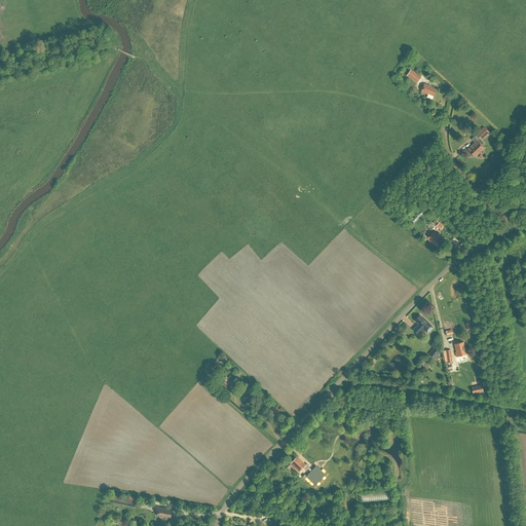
[(407,76),(417,83),(421,77),(411,70),(407,76)]
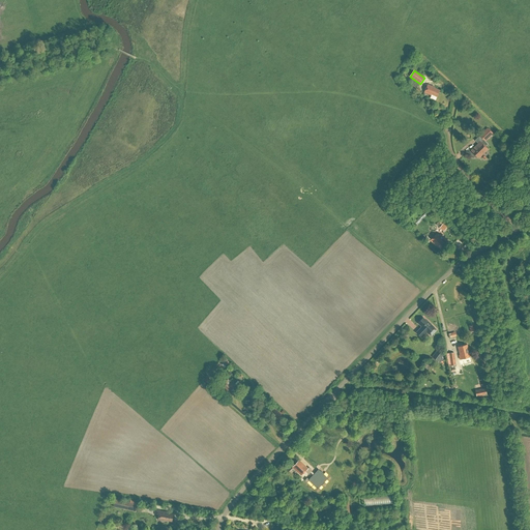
[(411,81),(408,85),(417,92),(419,91),(416,89),(418,86),(411,81)]
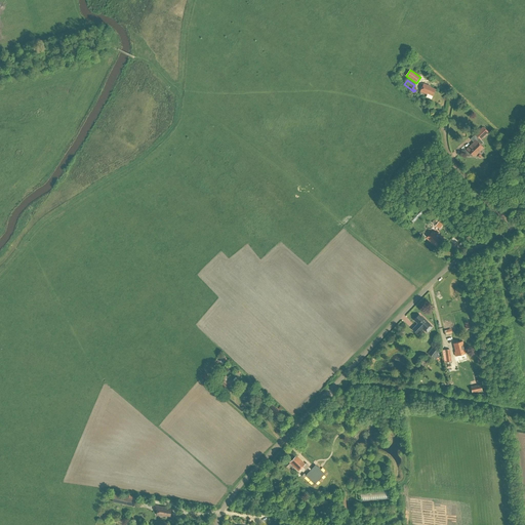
[(422,84),(419,91),(427,94),(427,93),(433,96),(435,89),(430,87),(422,84)]
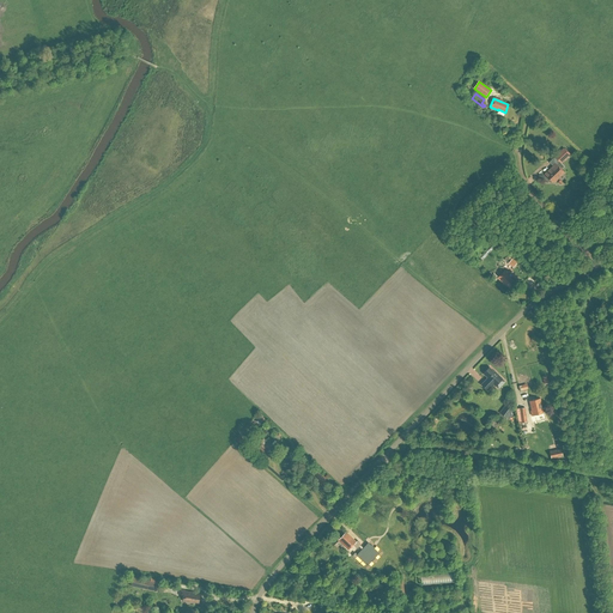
[(571,155),(564,147),(554,157),(556,157),(550,163),(553,167),(544,175),(552,183),(553,182),(553,183),(564,173),(559,167),(571,155)]
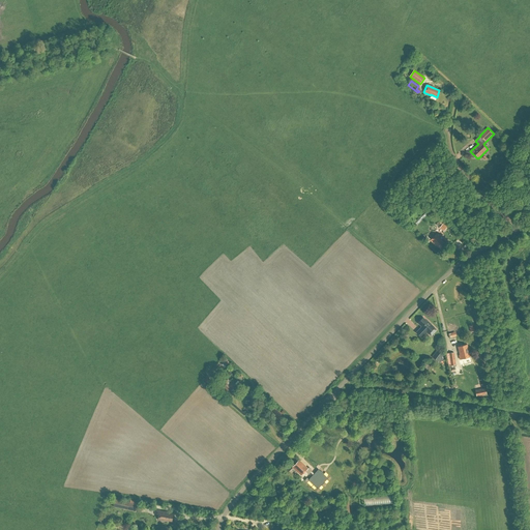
[(436,234),(430,239),(436,245),(436,244),(440,248),(445,244),(441,240),(441,239),(436,234)]
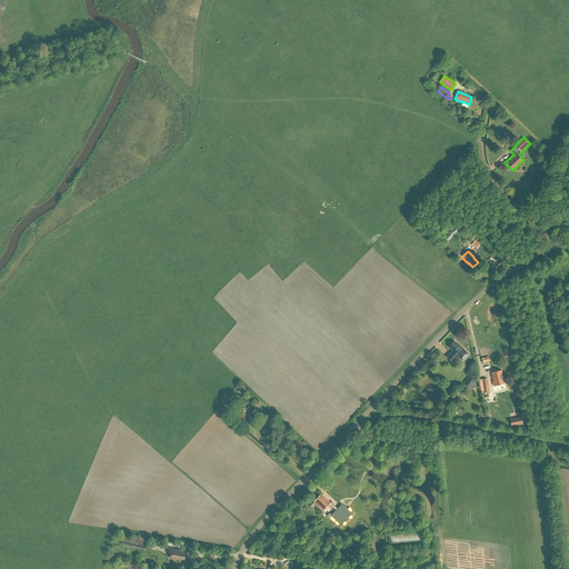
[(451,352),(447,357),(452,362),(458,357),(460,358),(467,351),(459,345),(459,346),(455,341),(449,347),(453,351),(452,352),(451,352)]
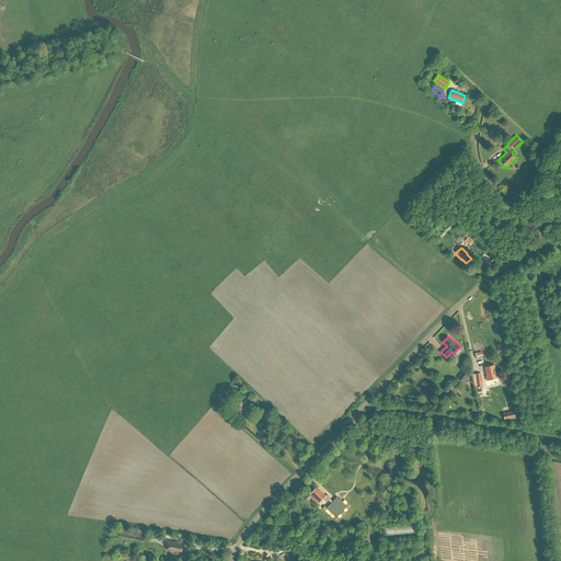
[(493,365),(484,367),(487,376),(495,374),(493,365)]
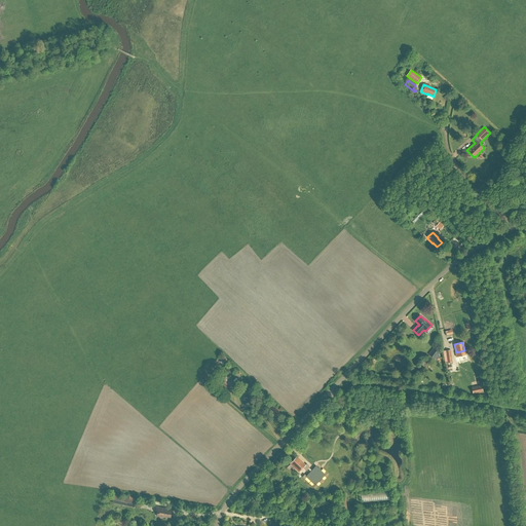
[(434,347),(428,354),(435,359),(440,352),(434,347)]
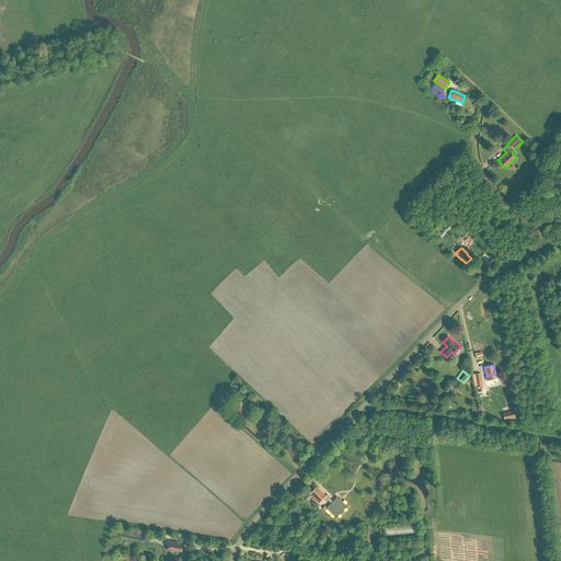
[(244,419),(251,410),(248,408),(249,407),(250,408),(252,403),(249,401),(245,404),(247,405),(245,407),(240,402),(239,404),(238,403),(237,403),(236,403),(235,403),(233,404),(232,404),(232,405),(231,407),(231,408),(235,409),(233,411),(239,415),(239,414),(244,419)]
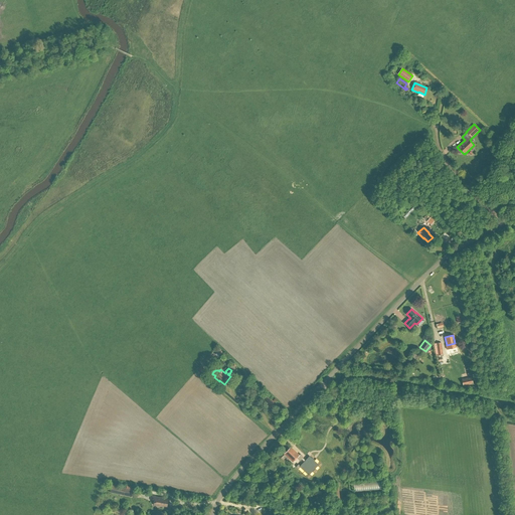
[(470,376),(461,379),(463,386),(473,382),(470,376)]
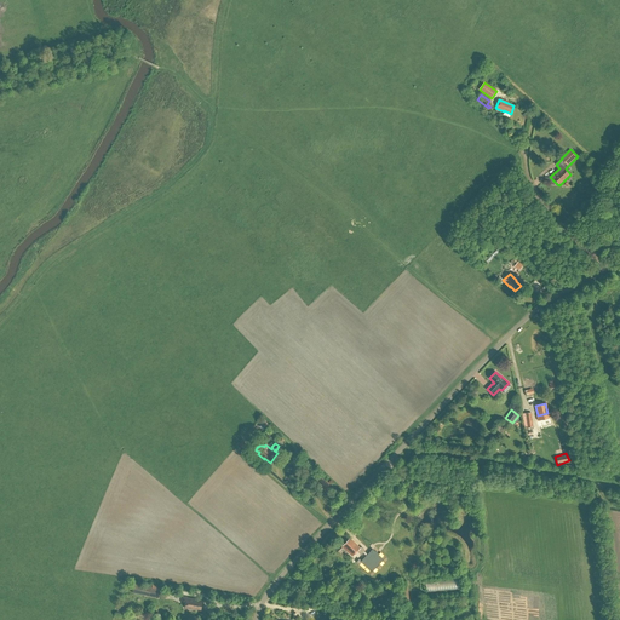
[(320,487),(325,491),(329,483),(319,475),(314,481),(321,487),(320,487)]
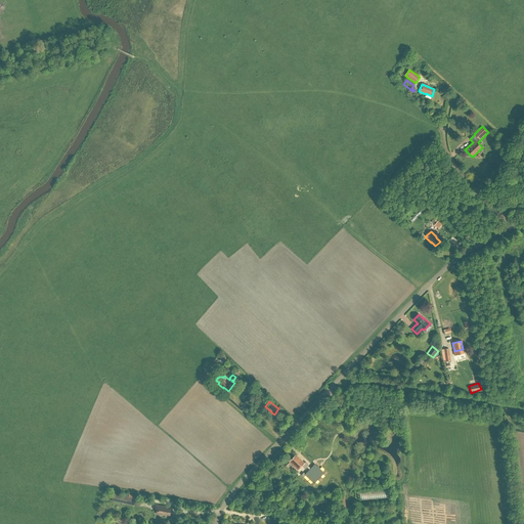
[(294,456),(289,462),(298,470),(304,463),(296,455),(295,457),(294,456)]
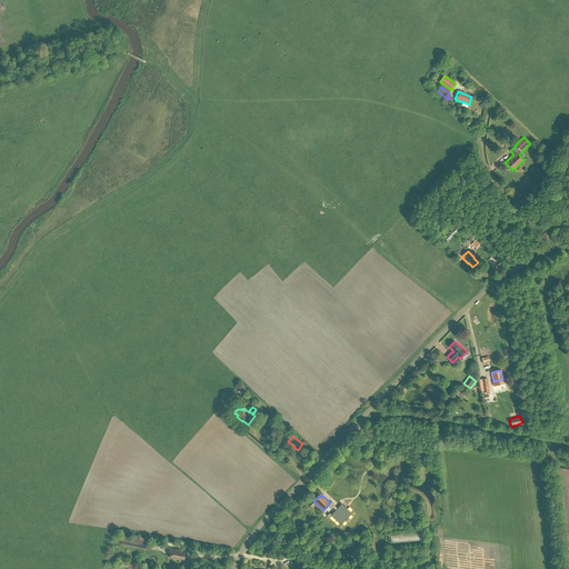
[(340,525),(351,512),(340,503),(330,516),(340,525)]
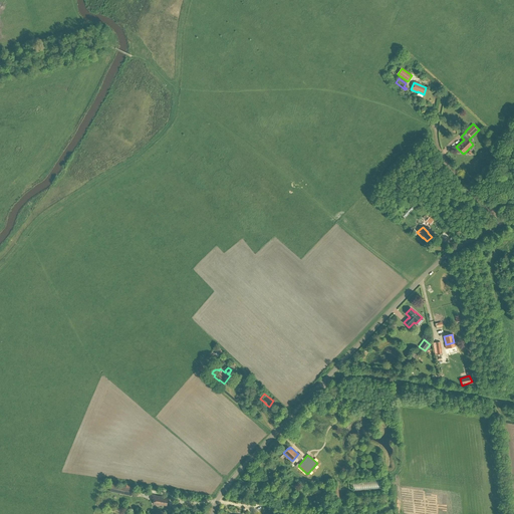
[(368,486),(368,489),(377,488),(377,482),(379,482),(379,481),(362,482),(363,485),(365,485),(365,486),(368,486)]
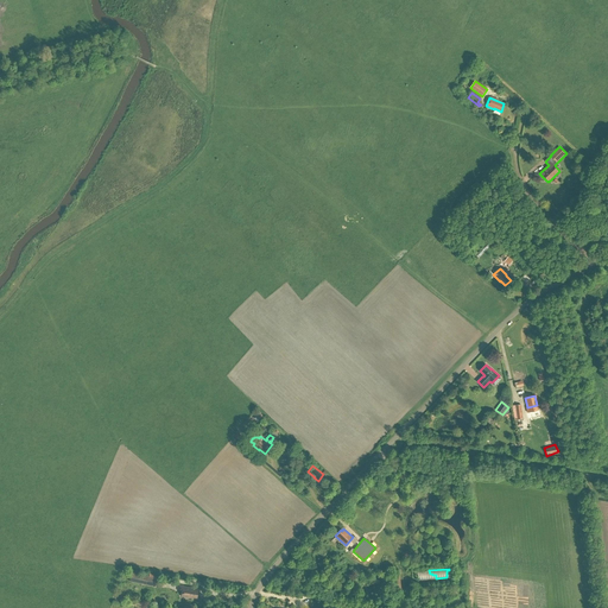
[(156,578),(140,575),(138,583),(144,584),(144,583),(154,586),(156,578)]
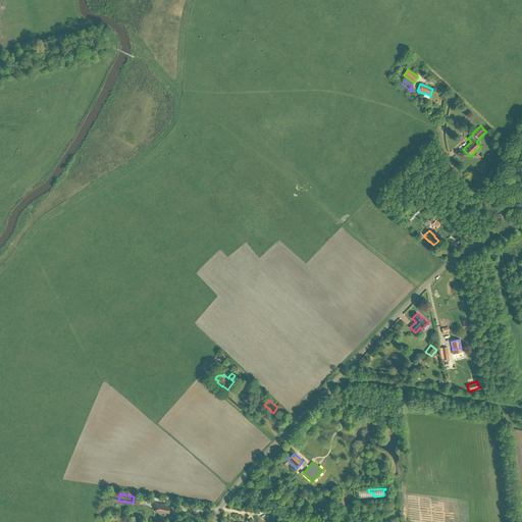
[(169,513),(170,506),(157,504),(157,503),(153,503),(153,507),(159,508),(158,513),(165,514),(165,513),(169,513)]
